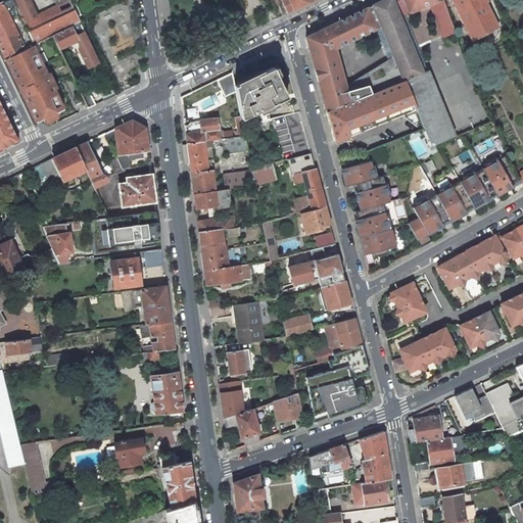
[(6,0),(0,3),(0,45),(6,57),(34,45),(35,44),(12,0),(6,0)]
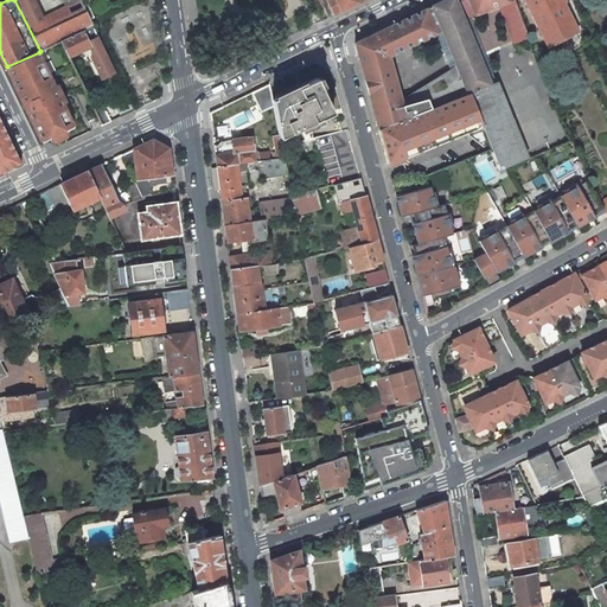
[(14,0),(40,51),(51,46),(62,42),(94,26),(84,6),(81,0),(63,0),(66,7),(43,19),(33,0),(14,0)]
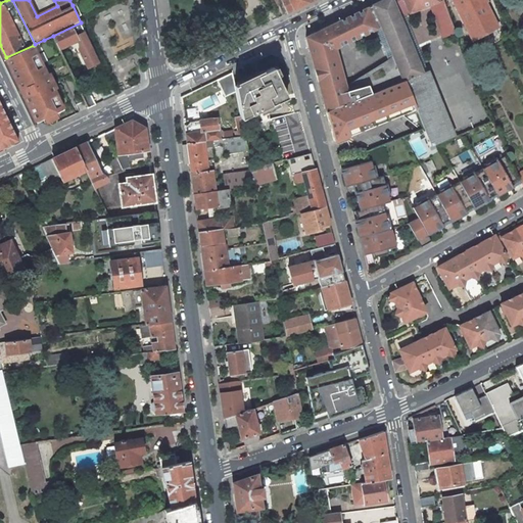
[(281,0),(287,13),(314,0),(281,0)]
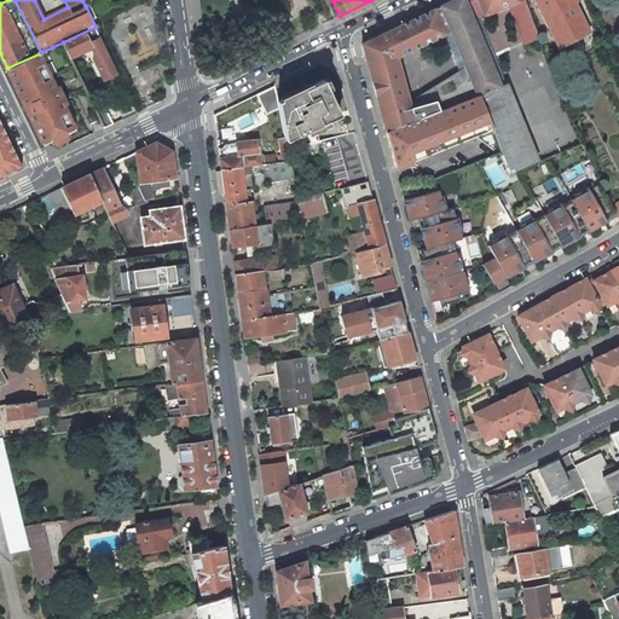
[(514,18),(524,45),(539,39),(524,0),(451,0),(362,44),(394,166),(410,161),(482,132),(486,140),(495,137),(501,151),(509,173),(539,161),(507,84),(501,86),(474,21),(509,6),(514,18)]
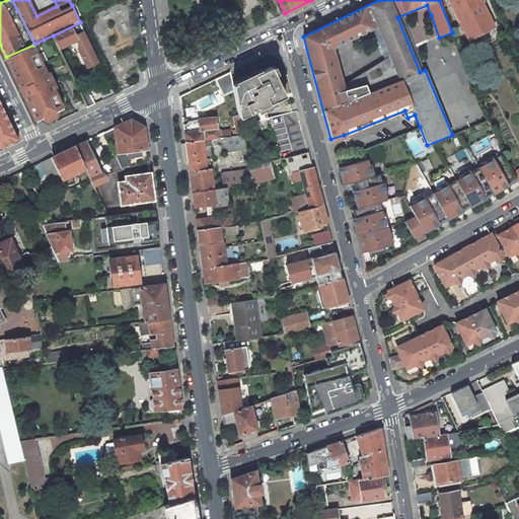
[(480,0),(448,0),(468,39),(494,25),(480,0)]
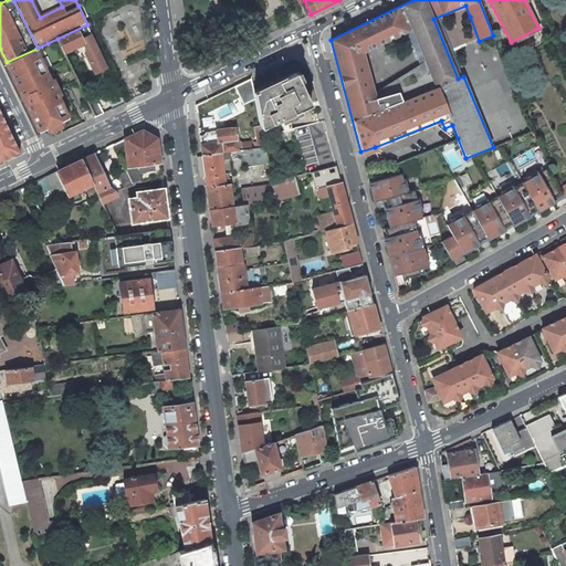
[(87,24),(58,39),(64,53),(85,43),(83,48),(94,70),(106,63),(94,39),(87,24)]
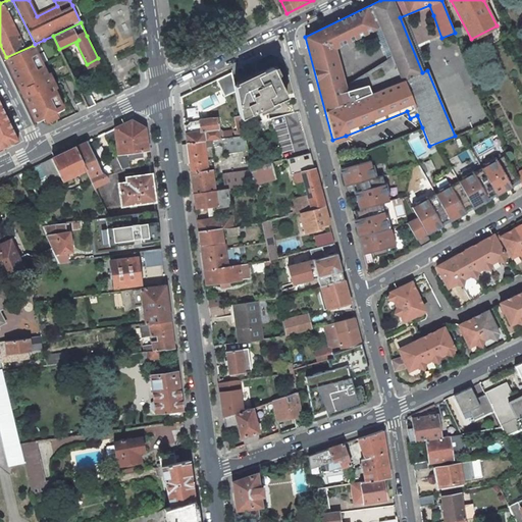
[(112,45),(113,52),(133,48),(128,22),(116,24),(120,44),(112,45)]
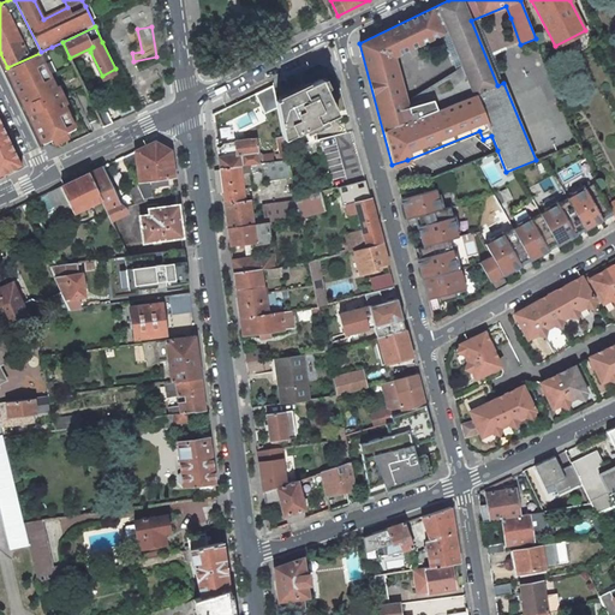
[(15,84),(43,143),(51,141),(53,138),(52,136),(64,131),(65,133),(67,132),(75,129),(64,105),(66,103),(58,85),(55,85),(40,53),(7,67),(15,84)]
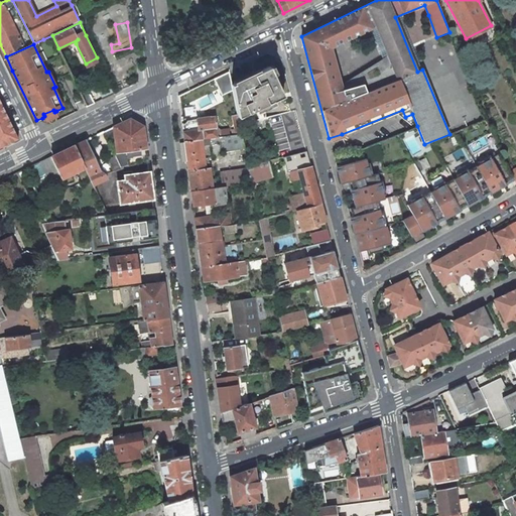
[(269,66),(231,84),(233,90),(238,114),(238,117),(283,95),(269,66)]
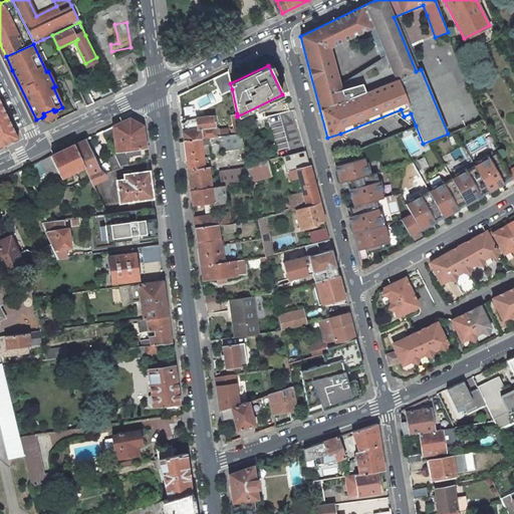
[(228,71),(213,78),(221,94),(232,89),(230,83),(228,71)]
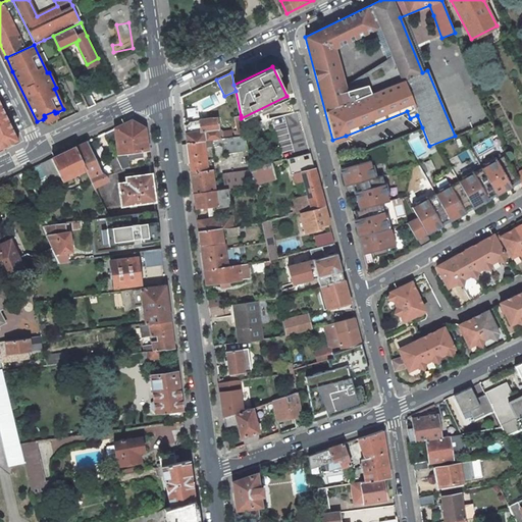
[(104,100),(115,94),(111,85),(100,91),(104,100)]
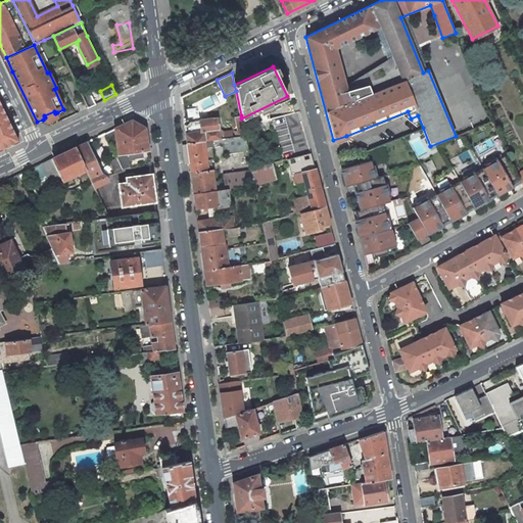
[(82,95),(88,107),(96,104),(91,94),(89,91),(82,95)]
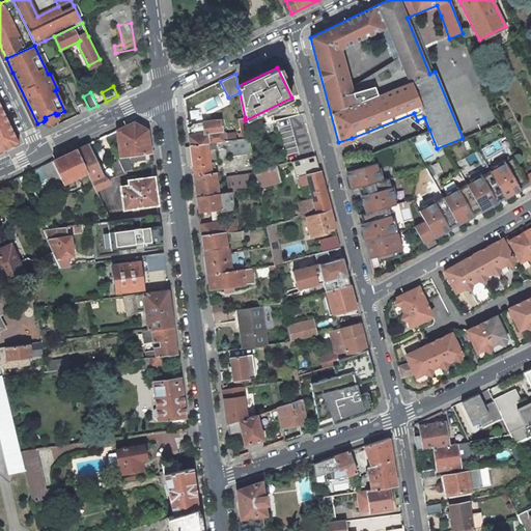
[(0,154),(19,144),(5,115),(0,117),(0,154)]
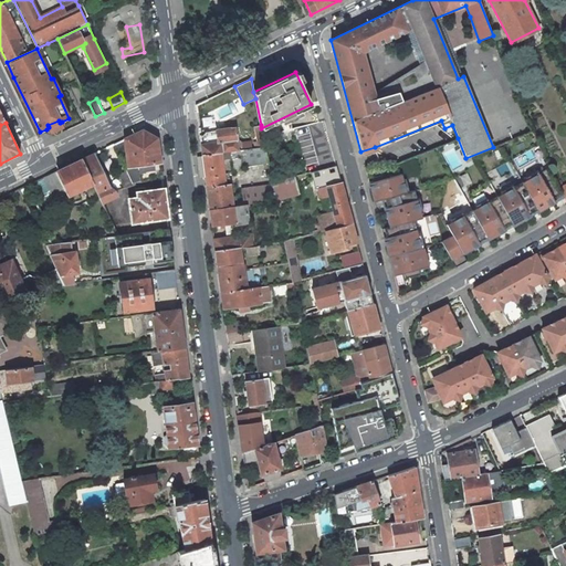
[(254,126),(259,147),(264,146),(261,128),(261,125),(254,126)]
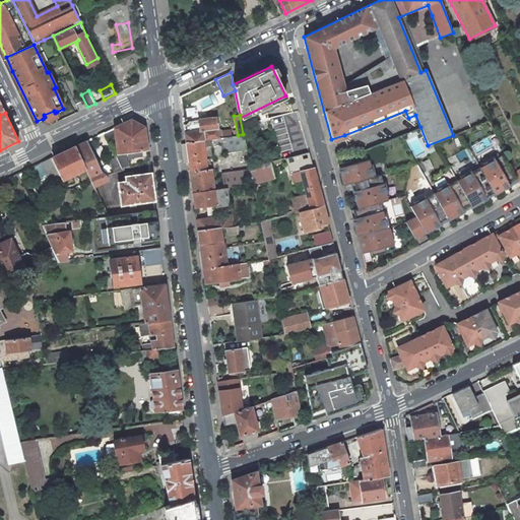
[(187,124),(184,125),(186,142),(222,137),(220,130),(218,128),(217,128),(215,118),(210,118),(209,118),(206,116),(201,116),(199,119),(200,120),(198,120),(198,121),(189,122),(187,124)]
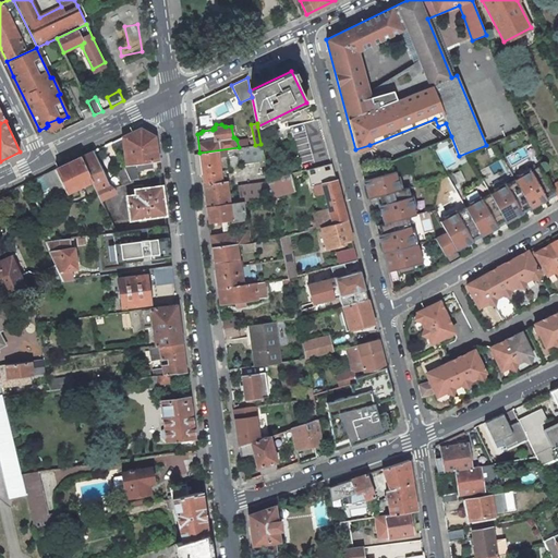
[(136,166),(138,180),(159,172),(155,136),(141,129),(122,136),(124,149),(126,165),(136,164),(136,166)]
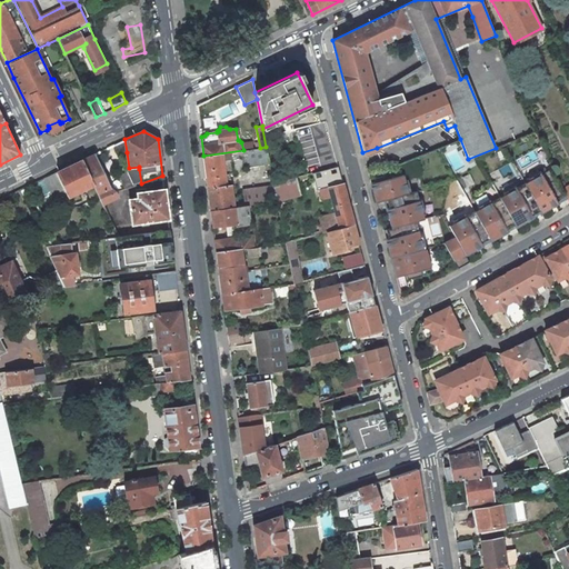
[(118,152),(127,152),(125,139),(115,145),(118,152)]
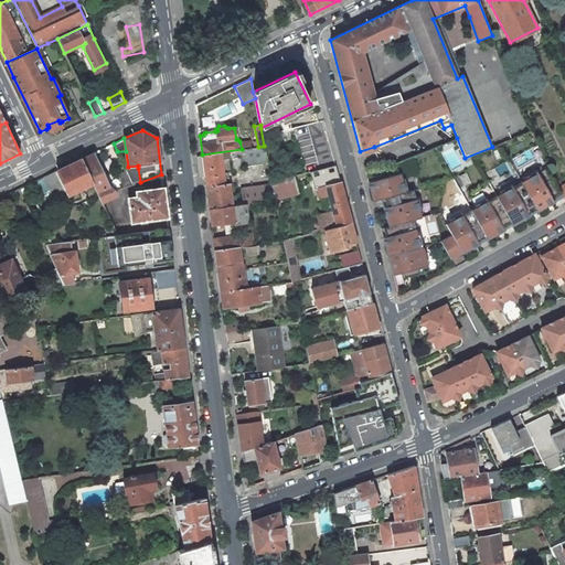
[(242,149),(202,155),(210,209),(253,203),(275,200),(275,199),(272,183),(241,188),(243,200),(232,201),(230,183),(225,183),(224,176),(231,174),(228,159),(241,158),(242,167),(267,162),(264,146),(258,147),(242,149)]
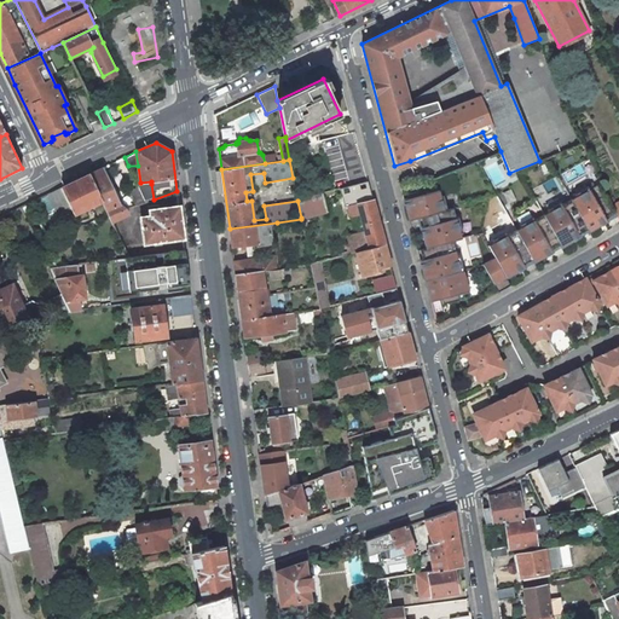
[(122,210),(102,168),(90,174),(102,201),(109,215),(122,210)]
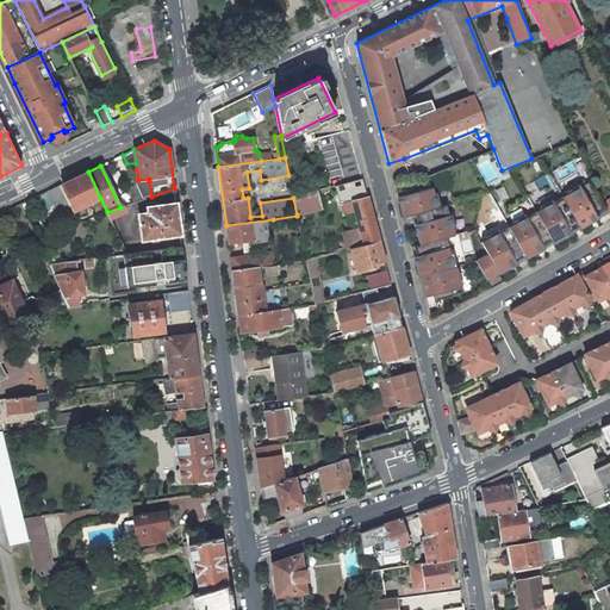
[(89,203),(100,198),(88,172),(60,185),(72,210),(73,211),(87,204),(88,206),(91,205),(89,203)]
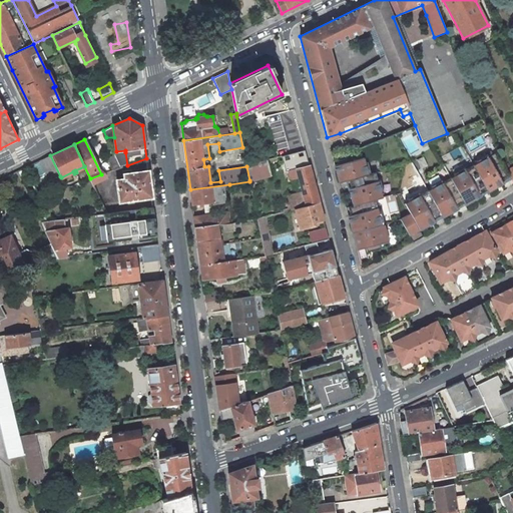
[(365,162),(364,157),(361,158),(358,149),(348,147),(345,147),(331,151),(335,166),(337,165),(341,181),(346,180),(349,179),(371,173),(368,161),(365,162)]
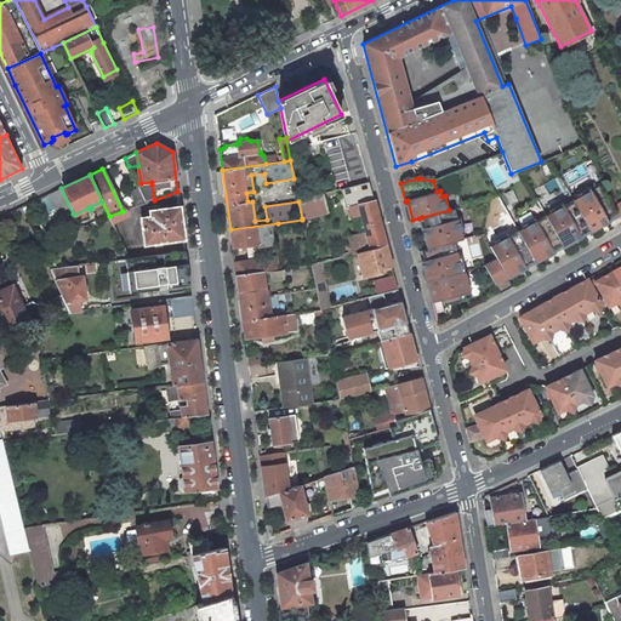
[(590,232),(599,226),(599,224),(619,214),(615,206),(604,183),(592,189),(590,187),(577,194),(579,197),(573,200),(588,229),(590,232)]
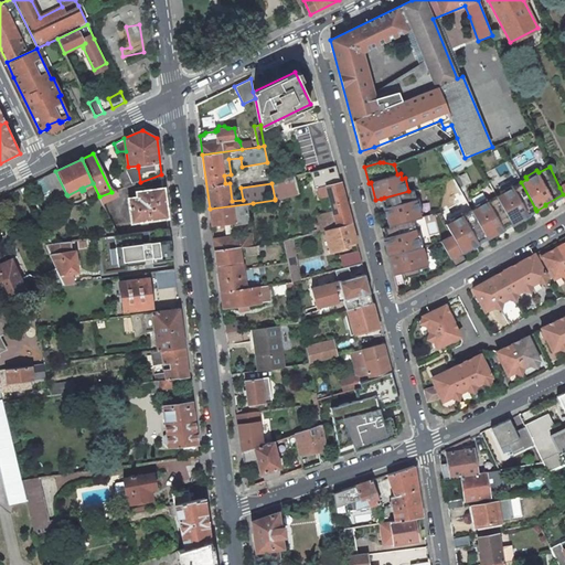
[(138,168),(126,169),(126,171),(132,184),(140,182),(138,168)]
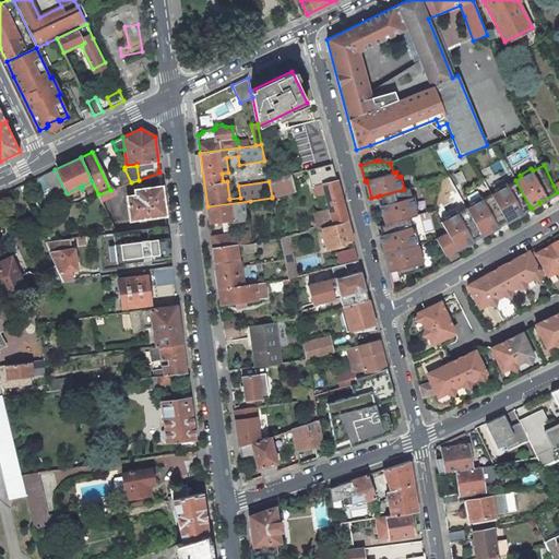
[(55,198),(66,192),(55,169),(44,175),(39,177),(43,186),(48,183),(55,198)]
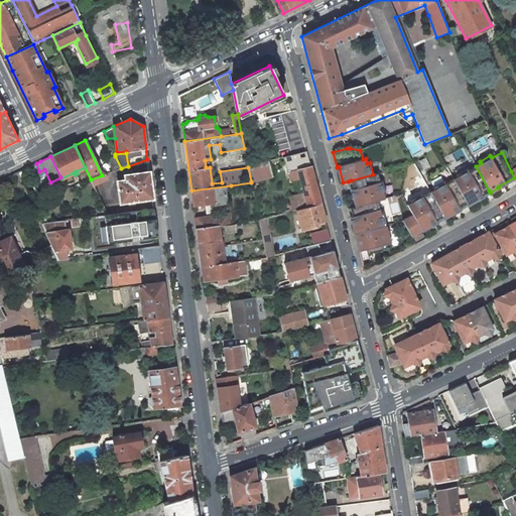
[(108,159),(113,171),(121,168),(115,156),(108,159)]
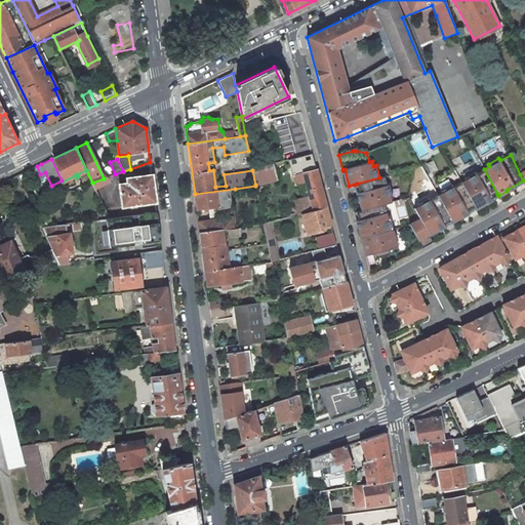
[(273,163),(252,169),(252,170),(255,185),(277,179),(273,163)]
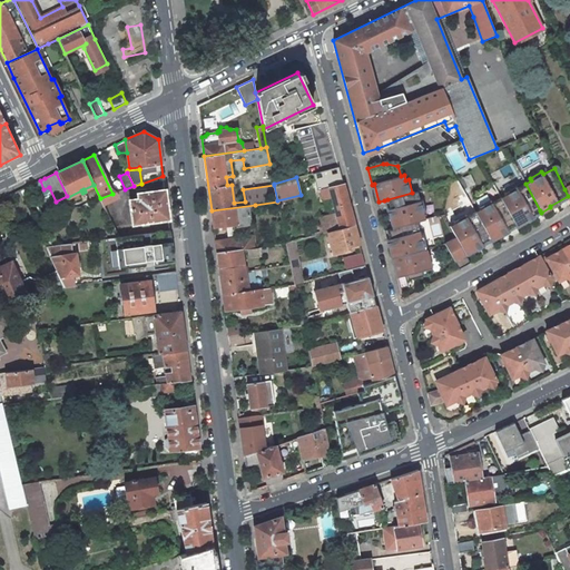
[(354,225),(344,184),(330,188),(338,222),(322,226),(324,233),(328,232),(354,225)]
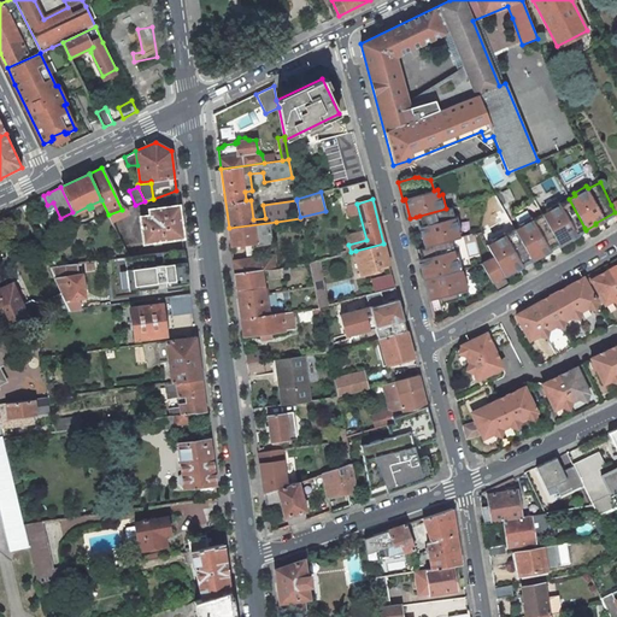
[(585,228),(569,199),(560,204),(559,201),(546,209),(547,211),(541,215),(558,244),(559,246),(568,240),(566,239),(585,228)]
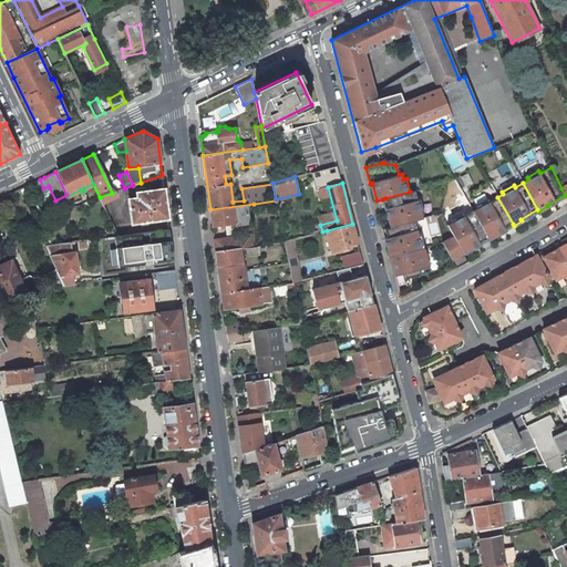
[(132,223),(167,218),(164,189),(136,193),(140,216),(132,217),(132,223)]
